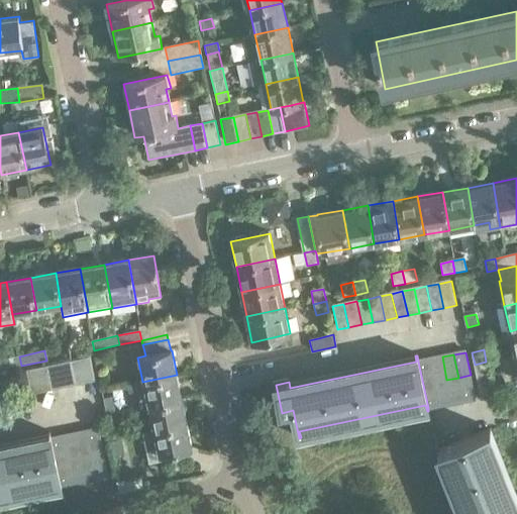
[(0,370),(21,366),(19,356),(0,360),(0,370)]
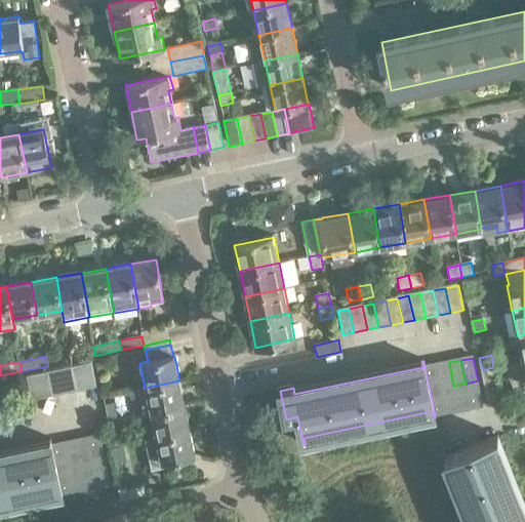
[(442,389),(453,386),(449,362),(437,365),(442,389)]
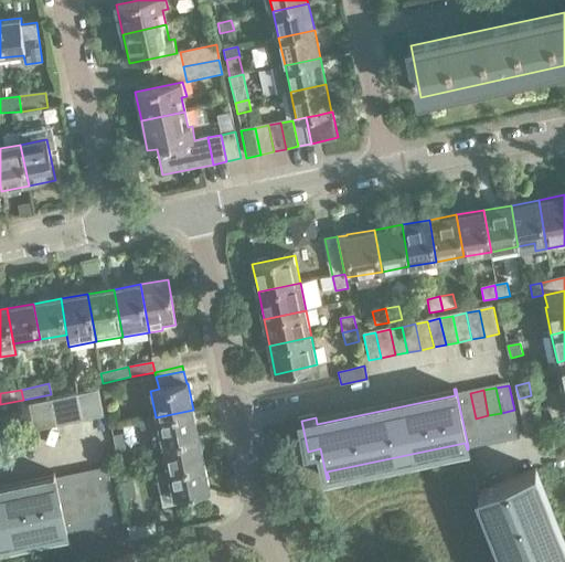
[(77,395),(83,422),(104,417),(98,392),(77,395)]
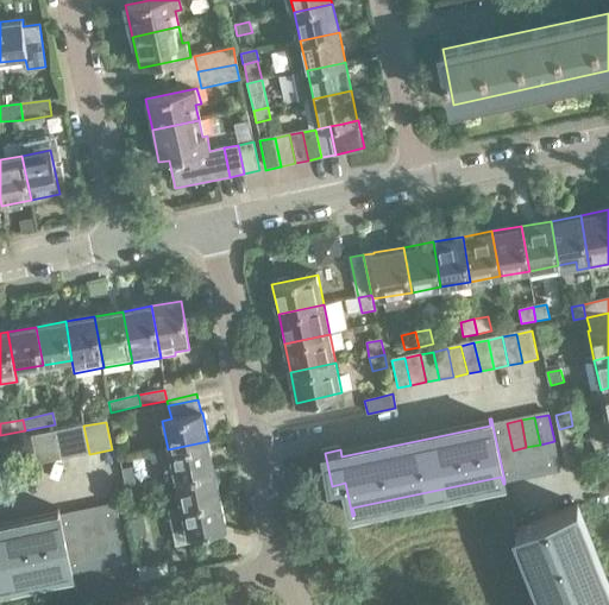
[(498,453),(513,451),(507,423),(493,426),(498,453)]
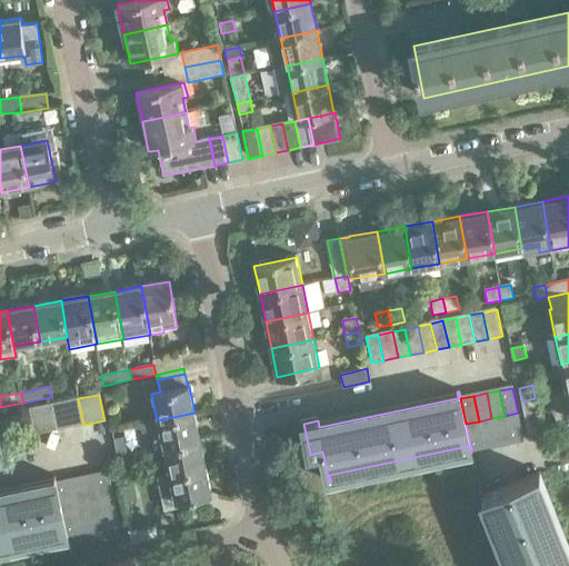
[(58,430),(83,425),(78,398),(52,404),(58,430)]
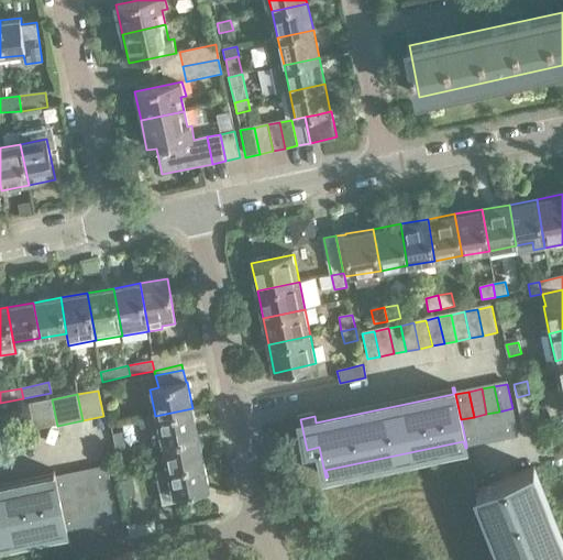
[(529,394),(517,397),(525,436),(538,432),(529,394)]
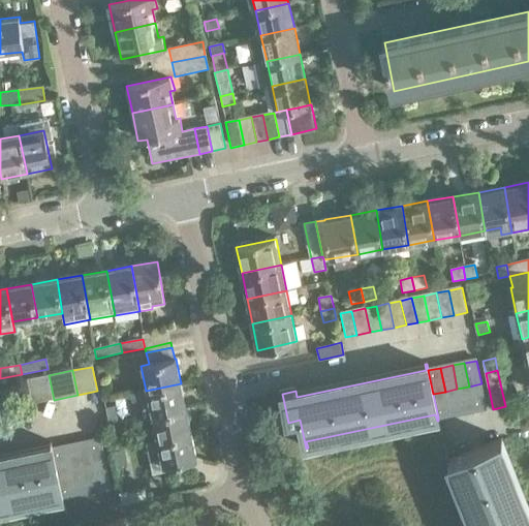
[(32,404),(54,400),(49,375),(27,379),(32,404)]
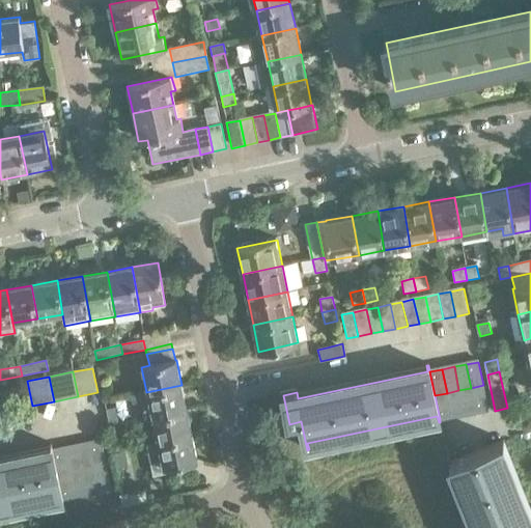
[(144,420),(152,418),(187,411),(182,385),(146,392),(138,394),(144,420)]
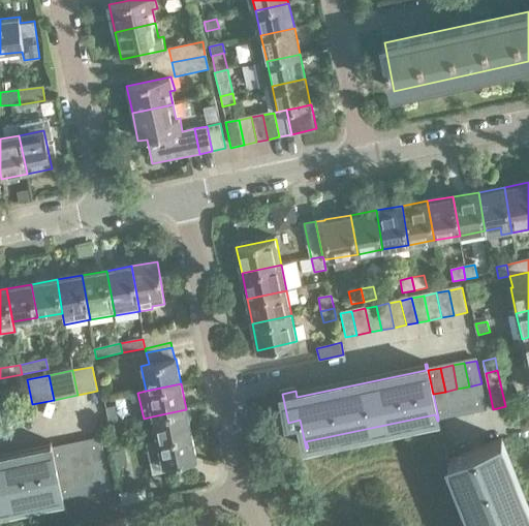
[(481,383),(469,387),(474,410),(487,407),(481,383)]
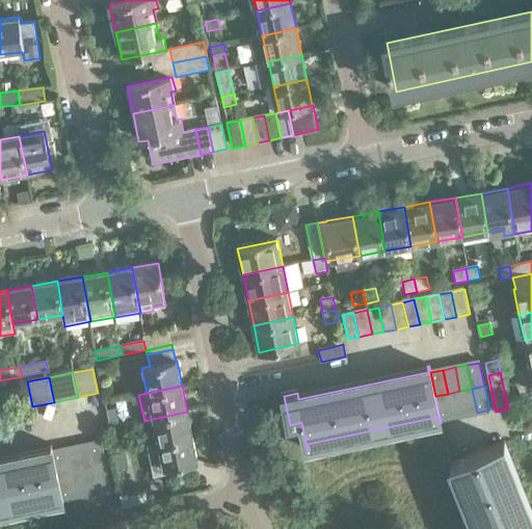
[(472,389),(459,391),(464,415),(477,413),(472,389)]
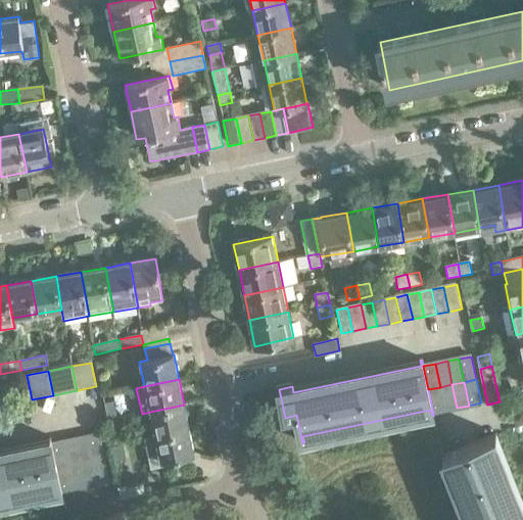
[(452,384),(440,387),(444,411),(457,408),(452,384)]
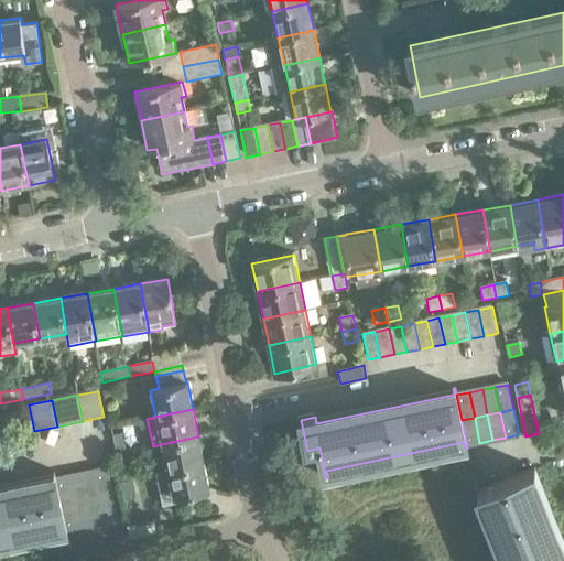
[(475,418),(462,420),(467,445),(479,443),(475,418)]
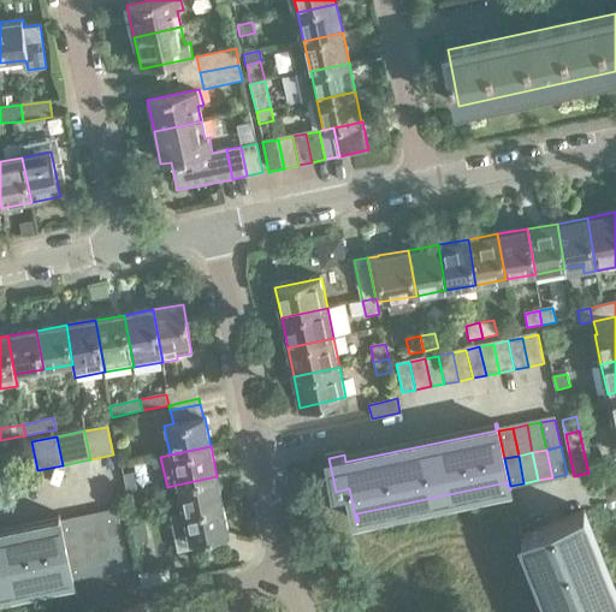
[(128,495),(138,493),(134,473),(123,475),(128,495)]
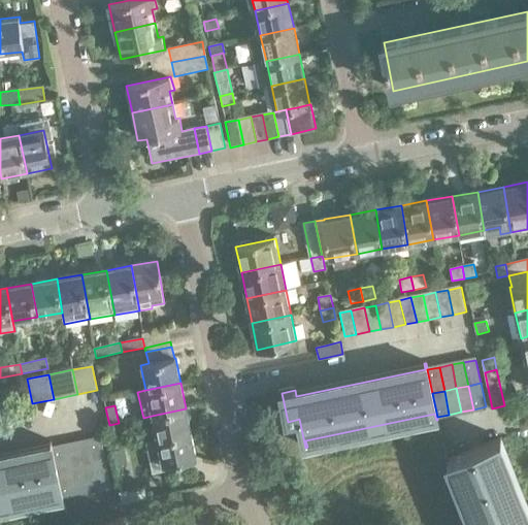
[(146,444),(157,440),(191,433),(186,408),(152,416),(143,418),(143,421),(141,421),(146,444)]
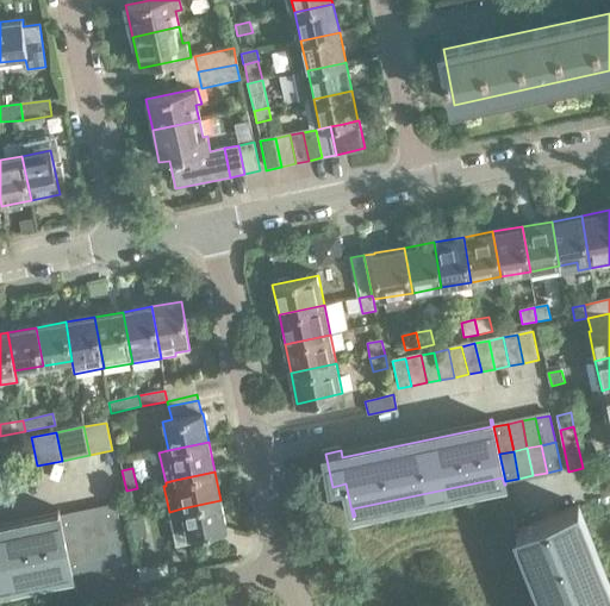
[(137,488),(126,491),(130,510),(141,507),(137,488)]
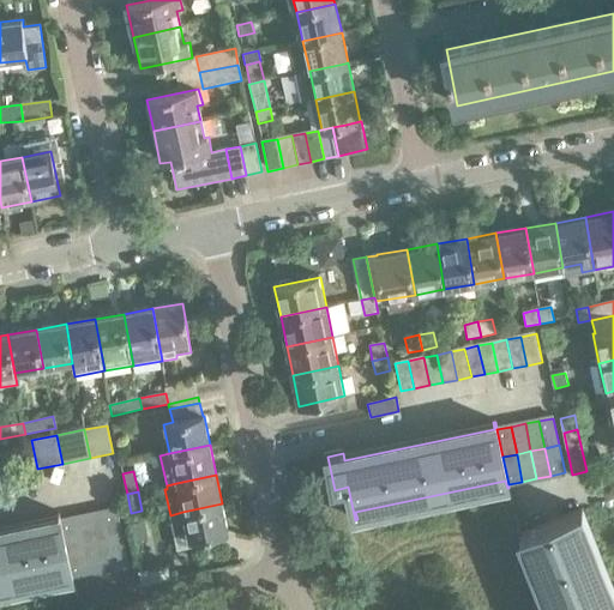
[(182,512),(170,515),(178,551),(202,547),(200,539),(228,533),(222,503),(182,512)]
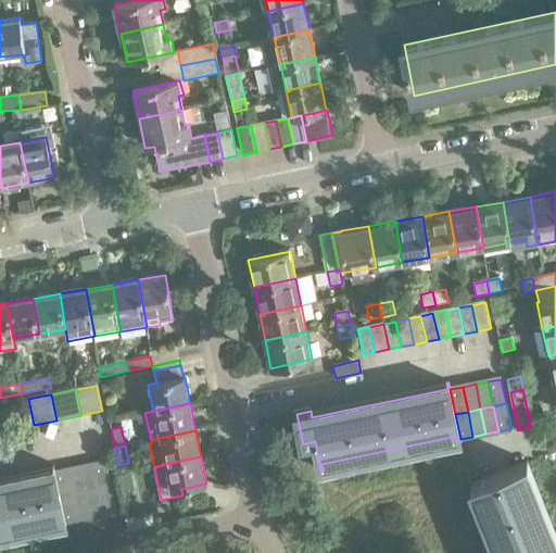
[(555,552),(555,547),(555,548),(552,538),(547,528),(522,466),(528,464),(527,462),(471,485),(498,552),(555,552)]
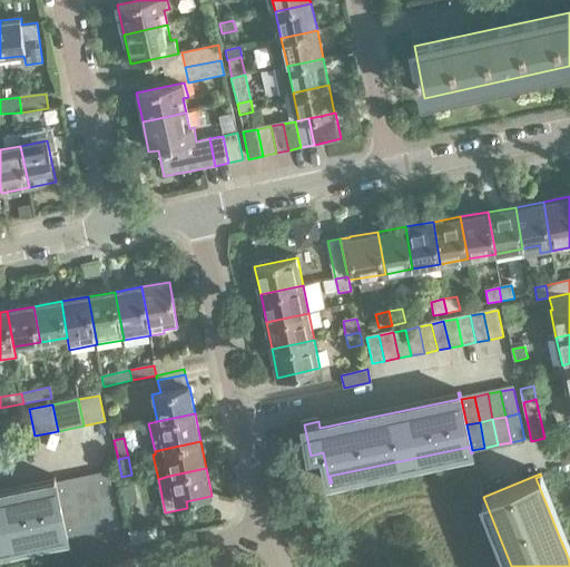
[(101,502),(115,500),(109,475),(96,477),(101,502)]
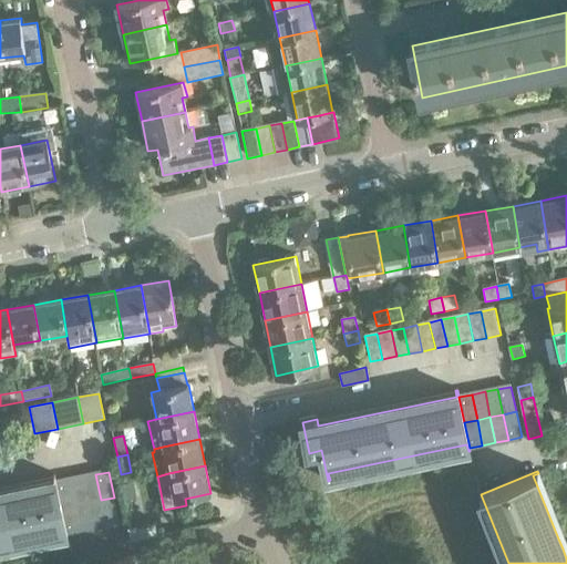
[(88,503),(101,500),(95,474),(82,477),(88,503)]
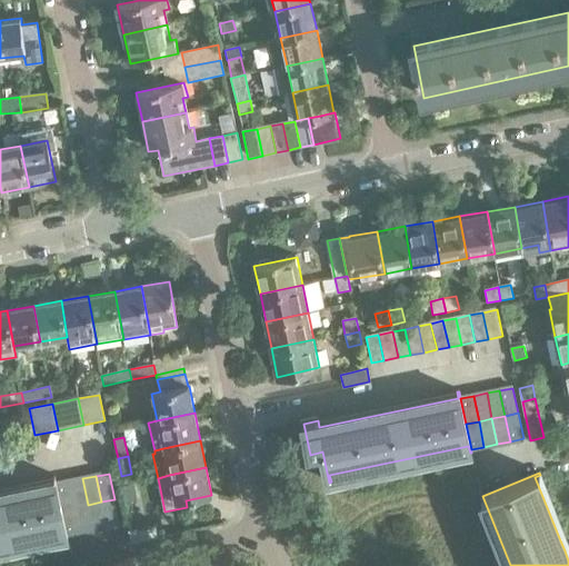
[(67,536),(61,510),(56,484),(55,477),(0,488),(0,553),(68,539),(67,536)]
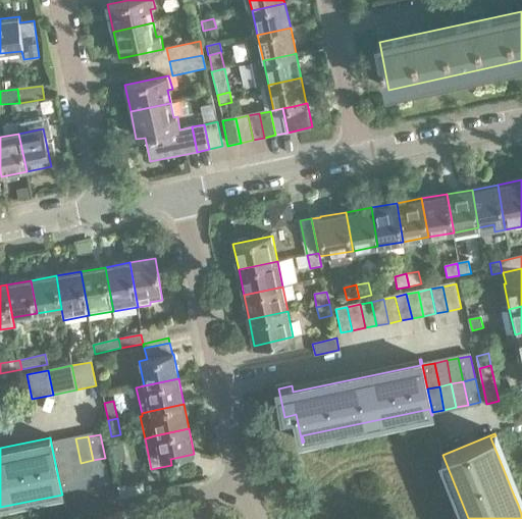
[(68,465),(81,463),(75,438),(63,440),(68,465)]
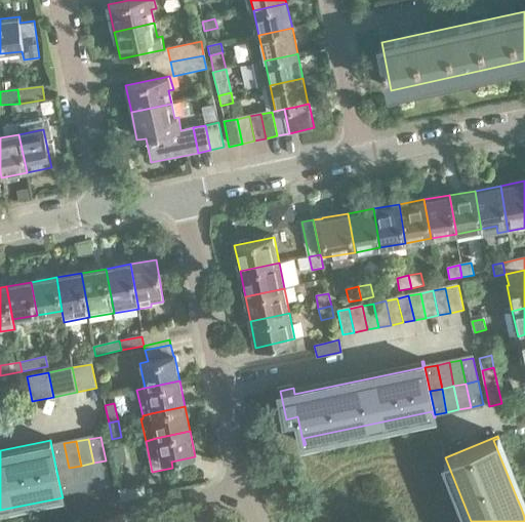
[(56,471),(69,468),(64,443),(51,446),(56,471)]
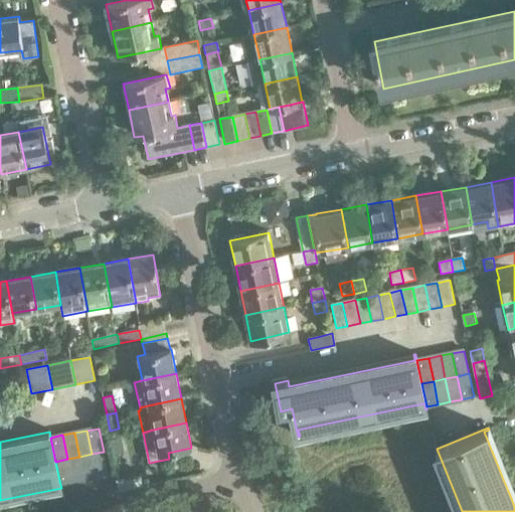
[(104,452),(92,454),(97,478),(109,476),(104,452)]
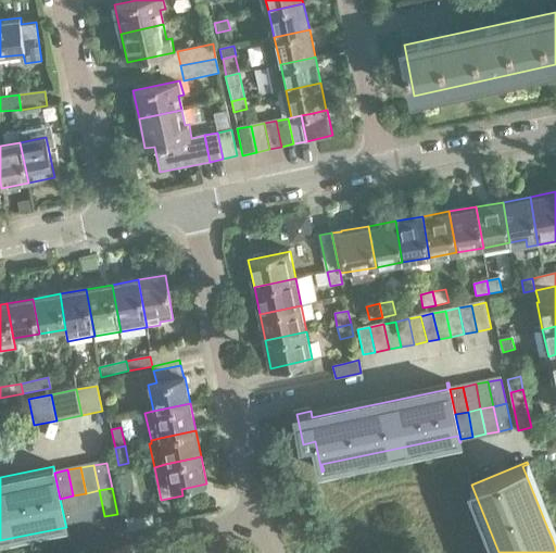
[(99,490),(86,493),(91,519),(104,516),(99,490)]
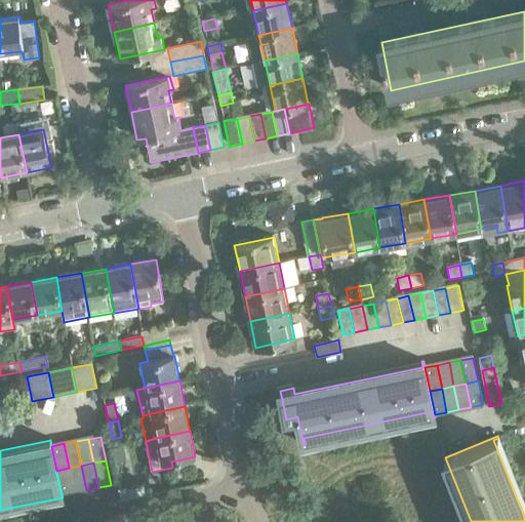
[(81,466),(69,468),(74,492),(86,490),(81,466)]
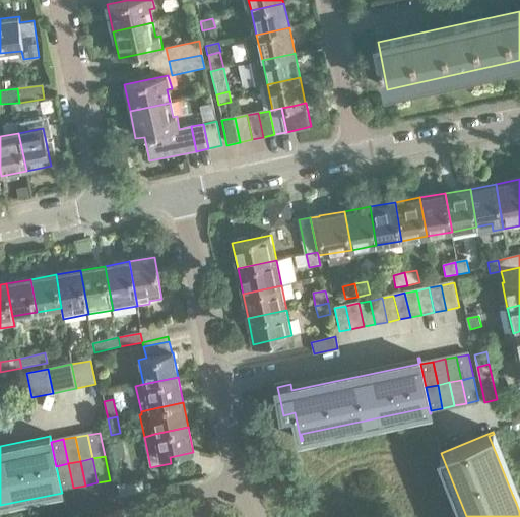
[(68,463),(56,466),(61,490),(73,488),(68,463)]
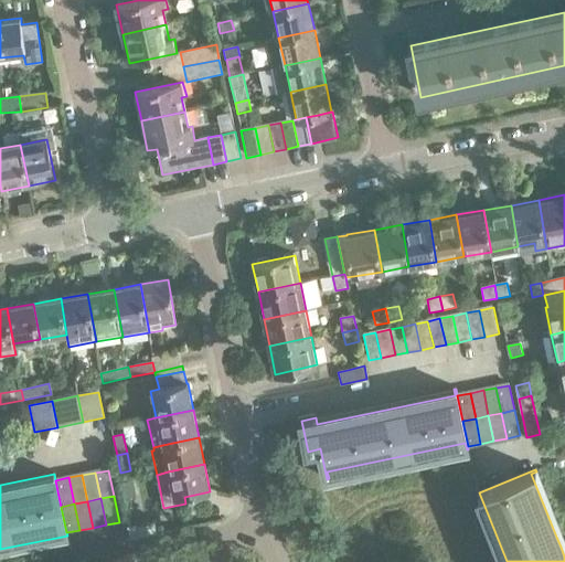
[(155,521),(127,528),(130,541),(157,536),(155,521)]
